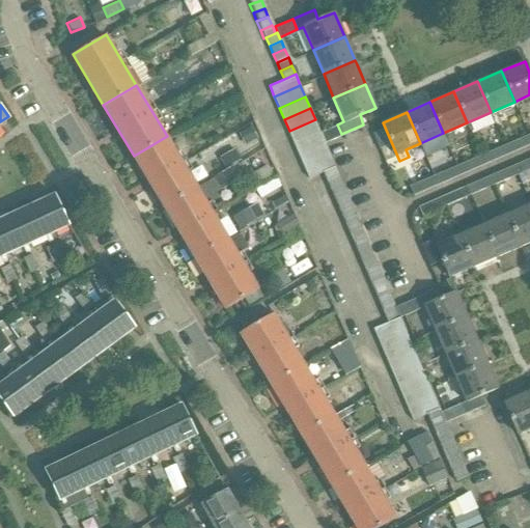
[(317,132),(319,131),(315,119),(289,131),(294,142),(317,132)]
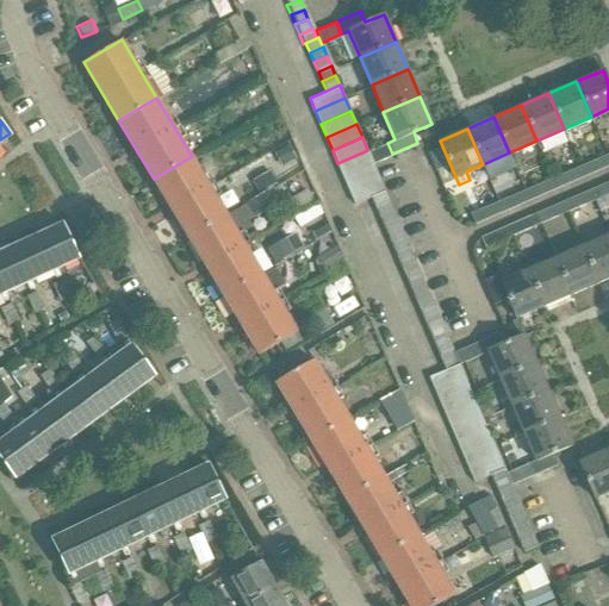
[(274,151),(281,163),(296,156),(289,143),(274,151)]
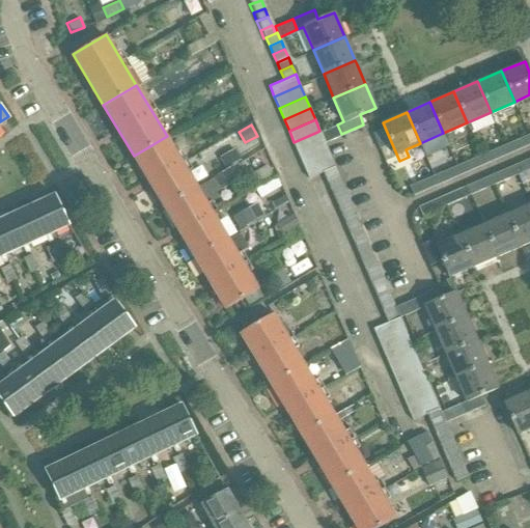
[(337,124),(321,132),(325,141),(341,134),(337,124)]
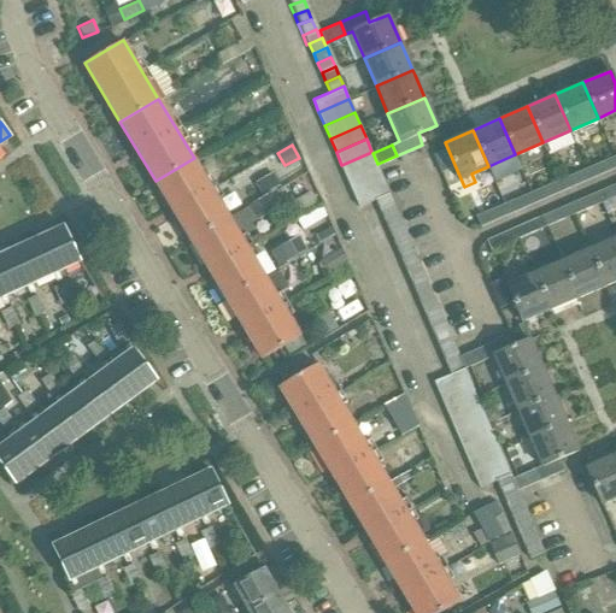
[(375,166),(369,153),(341,165),(339,166),(345,180),(375,166)]
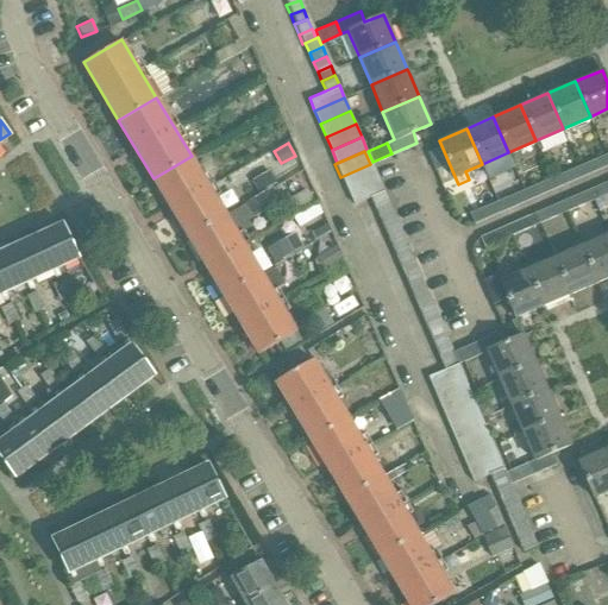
[(607,163),(607,157),(606,152),(578,165),(583,175),(607,163)]
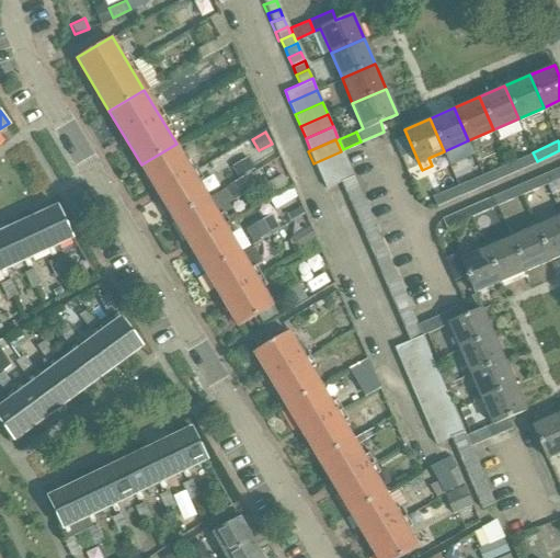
[(208,197),(176,144),(141,164),(173,218),(208,197)]
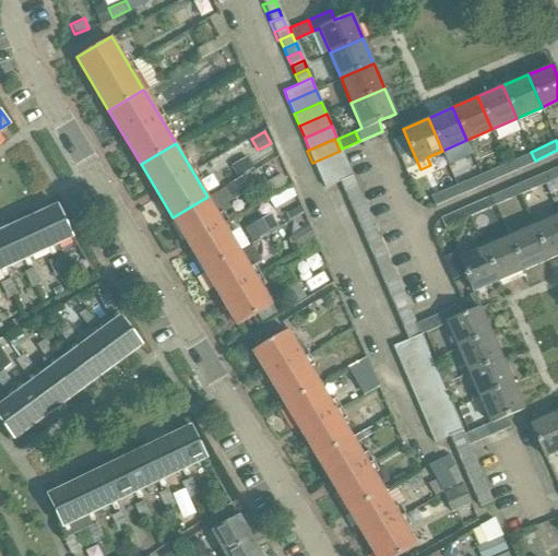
[(345,163),(340,151),(312,163),(318,175),(320,174),(345,163)]
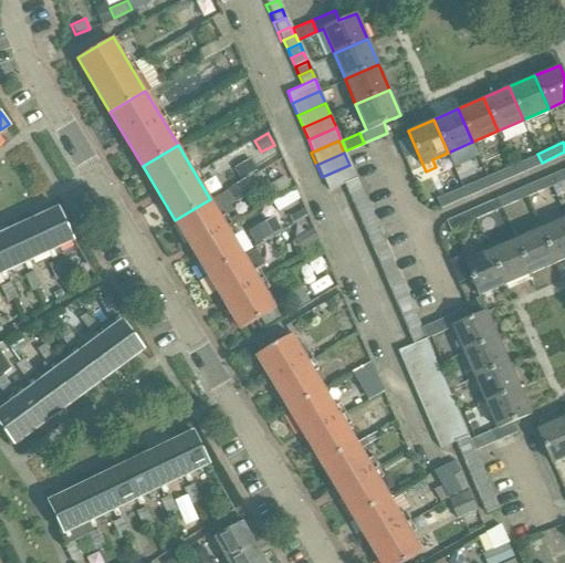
[(542,163),(537,154),(512,164),(516,174),(542,163)]
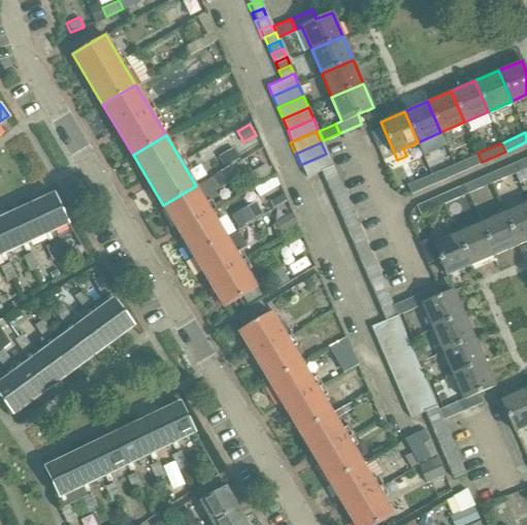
[(232,146),(219,155),(224,165),(238,157),(232,146)]
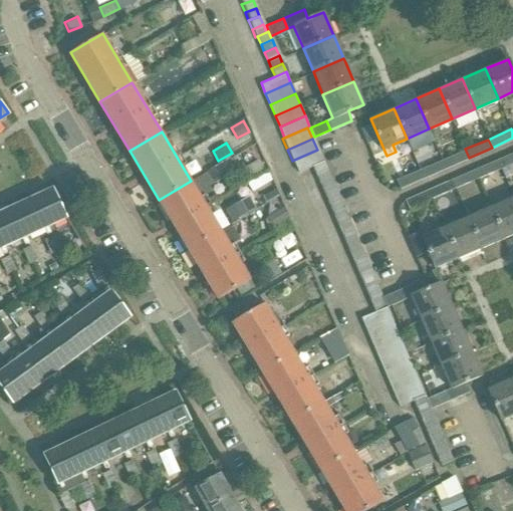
[(324,160),(319,149),(317,150),(294,160),(298,171),(312,165),(324,160)]
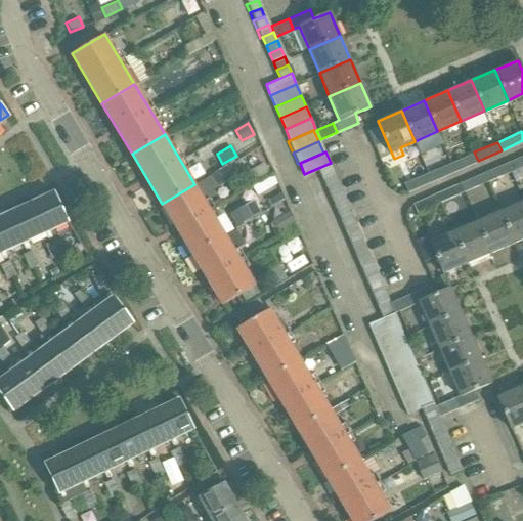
[(478,161),(474,152),(450,162),(454,171),(478,161)]
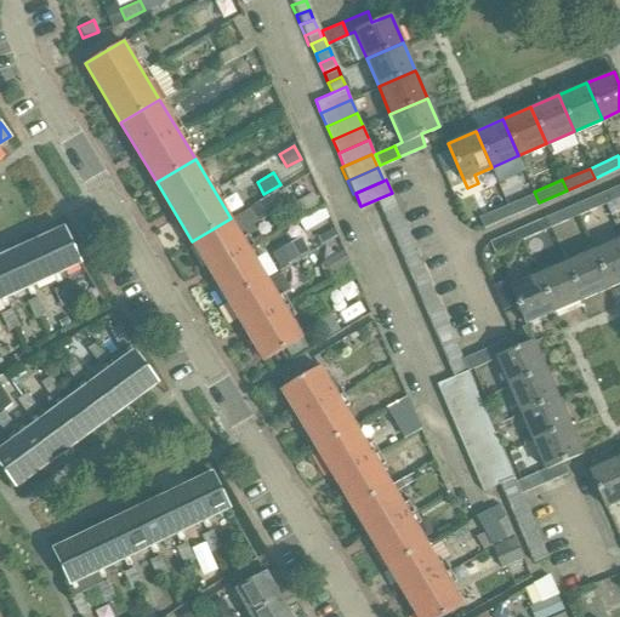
[(606,203),(619,195),(619,183),(601,192),(606,203)]
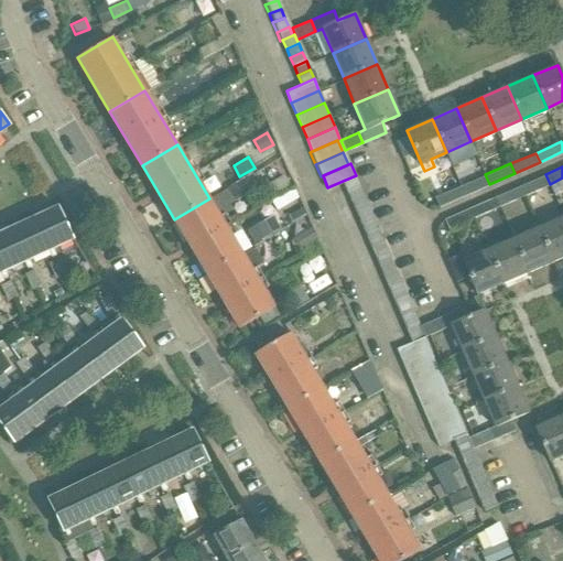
[(251,172),(227,186),(235,200),(244,195),(244,196),(260,186),(251,172)]
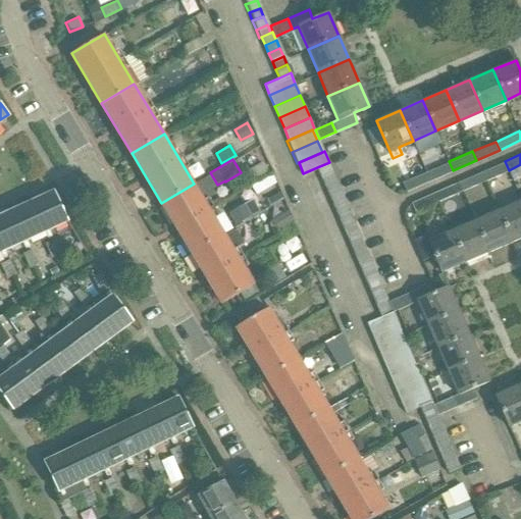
[(449,161),(426,171),(429,180),(453,170),(449,161)]
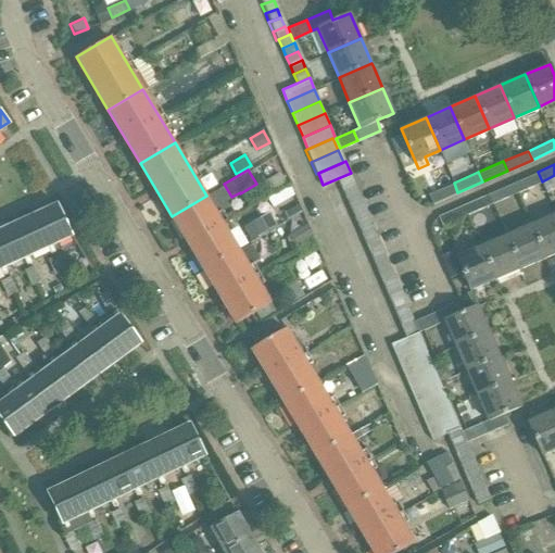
[(517,191),(542,181),(538,172),(513,183),(517,191)]
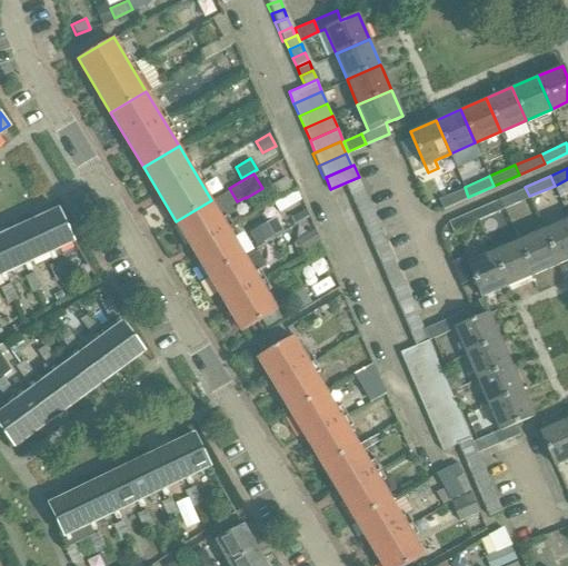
[(362,186),(359,177),(346,182),(350,191),(360,187),(362,186)]
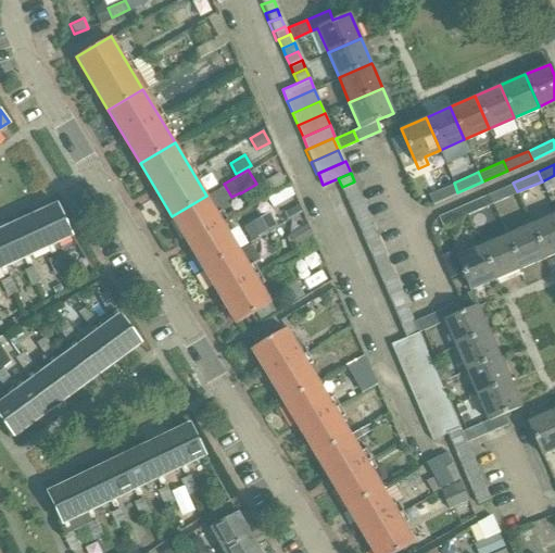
[(355,191),(352,183),(342,187),(340,188),(343,197),(355,191)]
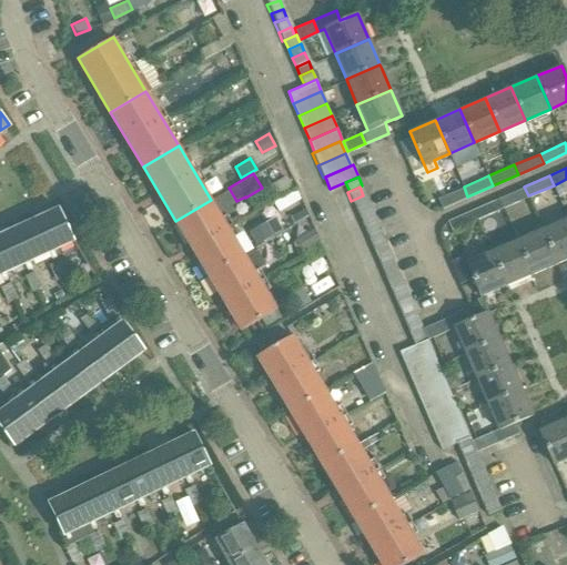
[(464,187),(438,198),(442,208),(467,197),(464,187)]
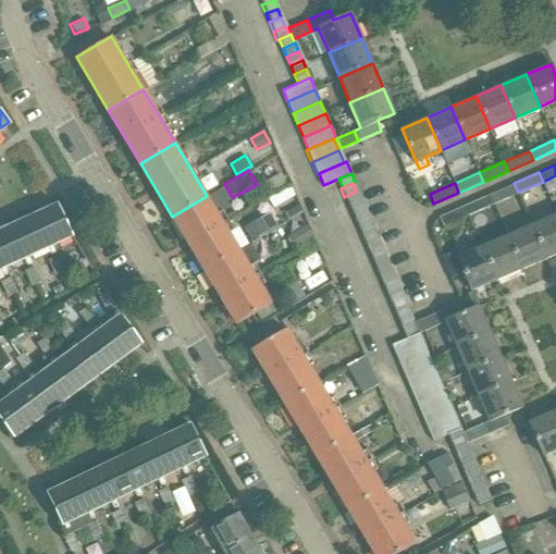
[(493,202),(518,192),(514,183),(490,194),(493,202)]
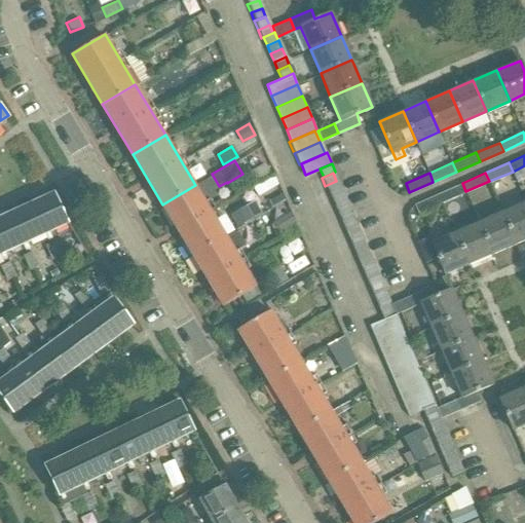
[(340,189),(336,181),(325,186),(329,194),(340,189)]
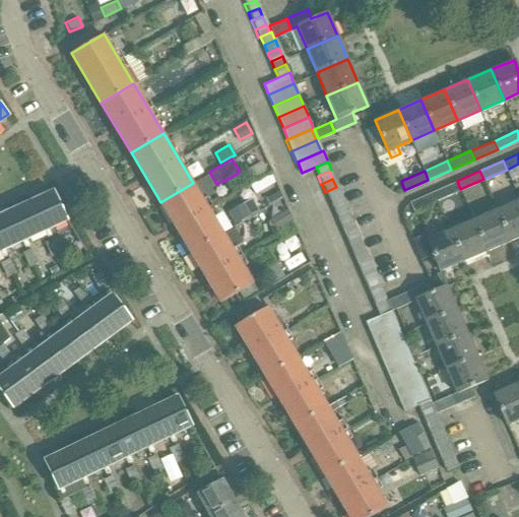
[(437,199),(460,189),(457,181),(434,191),(437,199)]
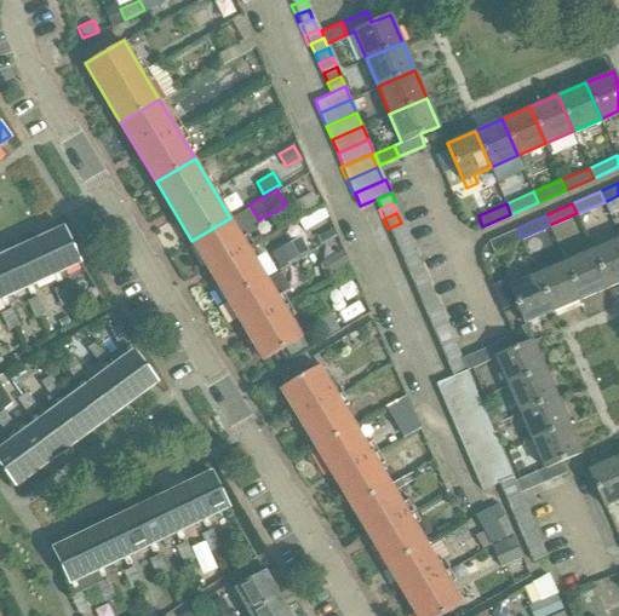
[(265,277),(230,218),(191,241),(228,300),(265,277)]
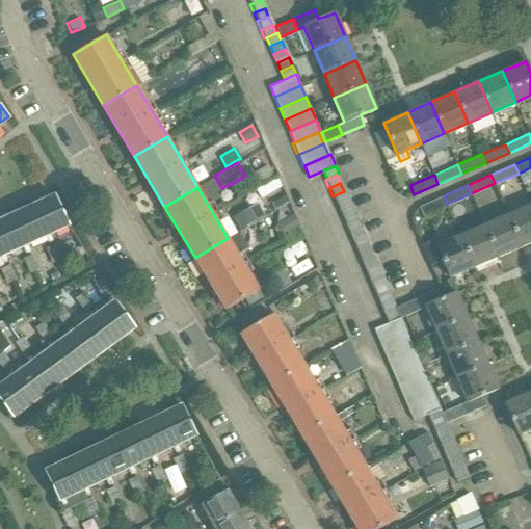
[(347,200),(344,191),(333,196),(336,205),(347,200)]
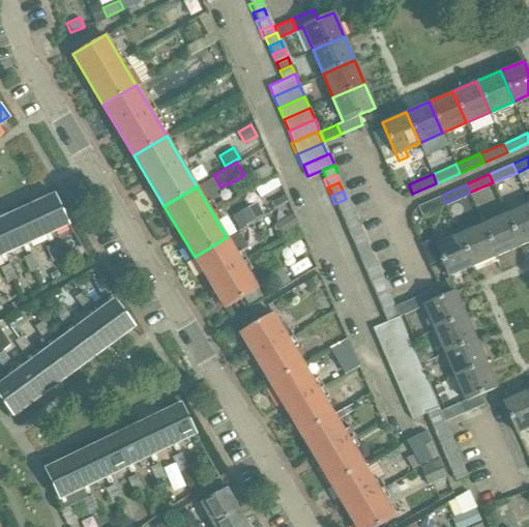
[(275,206),(287,199),(285,193),(272,200),(275,206)]
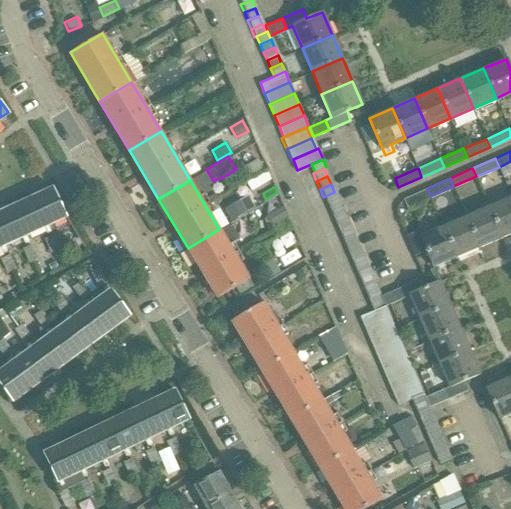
[(30,198),(43,226),(46,232),(50,230),(47,224),(67,215),(54,188),(30,198)]
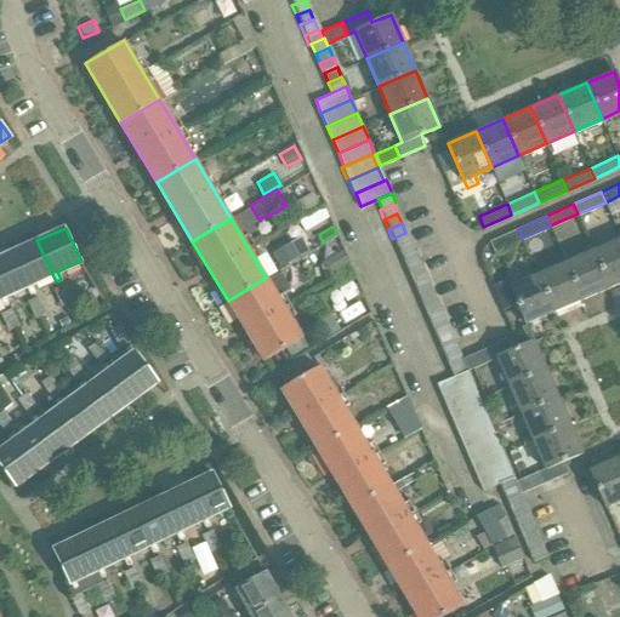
[(518,228),(489,240),(494,250),(522,238),(518,228)]
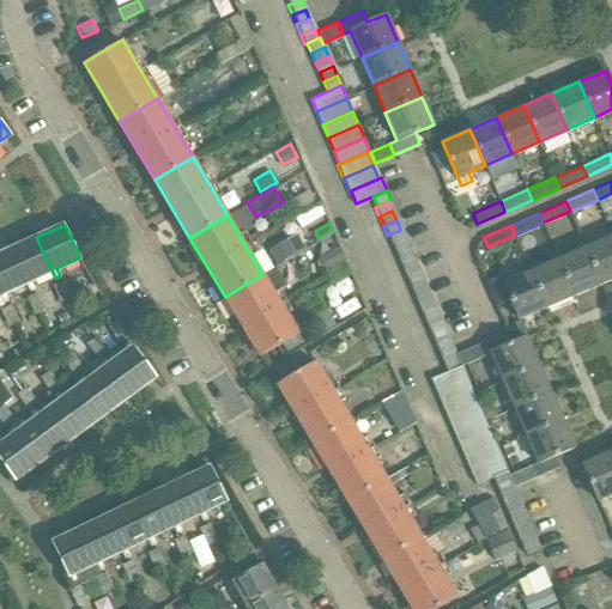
[(405,241),(400,230),(387,236),(392,245),(405,241)]
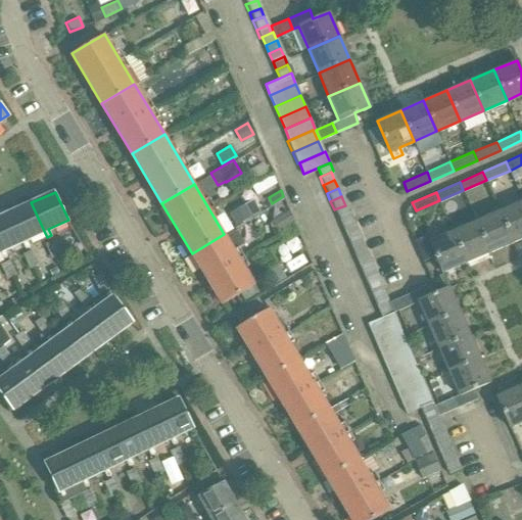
[(252,199),(229,213),(236,224),(258,210),(252,199)]
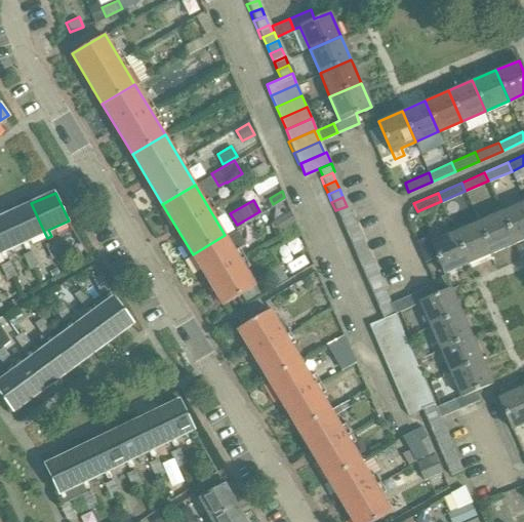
[(515,242),(523,238),(523,201),(501,211),(515,242)]
